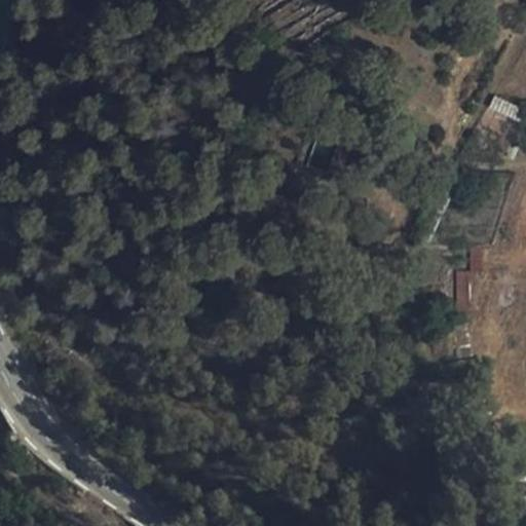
[(525,125),(525,124),(525,110),(497,96),(491,107),(525,125)]
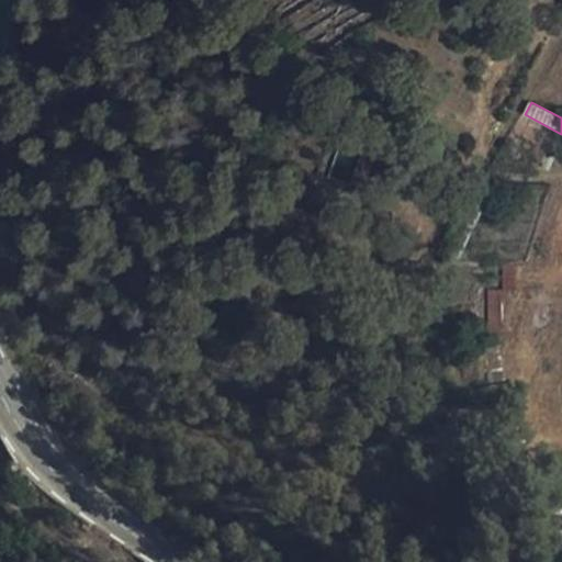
[(381,143),(368,138),(363,150),(378,155),(381,143)]
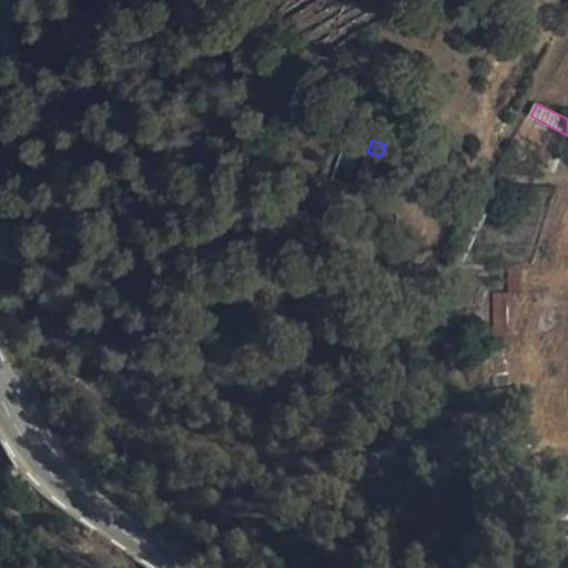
[(479,226),(488,208),(475,208),(465,226),(479,226)]
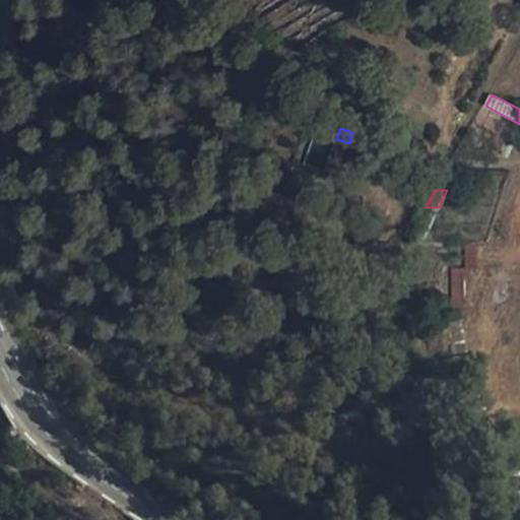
[(421,244),(430,226),(415,228),(407,244),(421,244)]
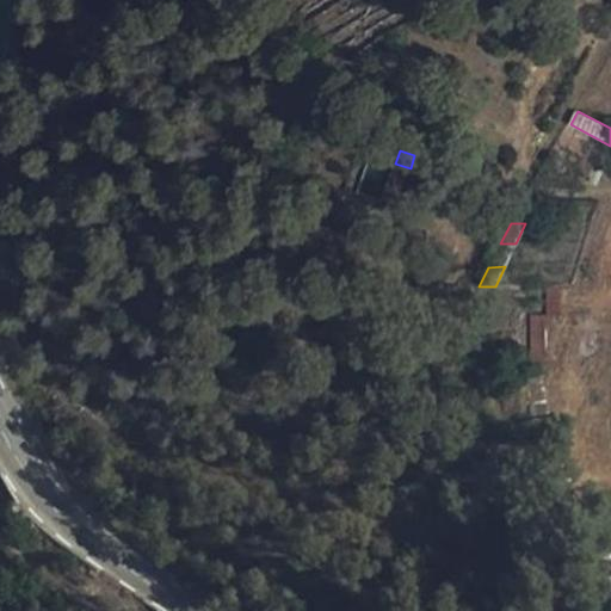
[(561,285),(547,285),(548,315),(562,315),(561,285)]
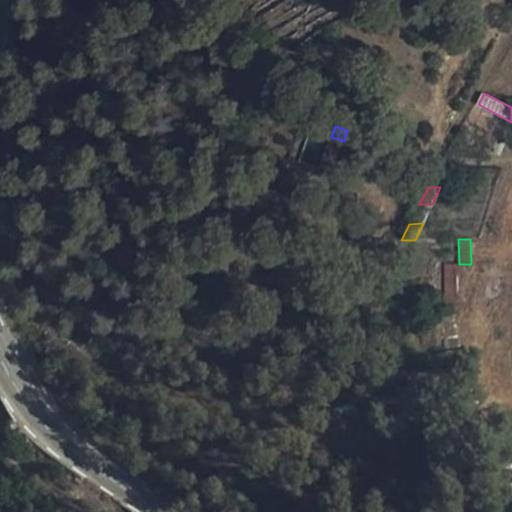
[(445,289),(457,288),(457,264),(444,264),(445,289)]
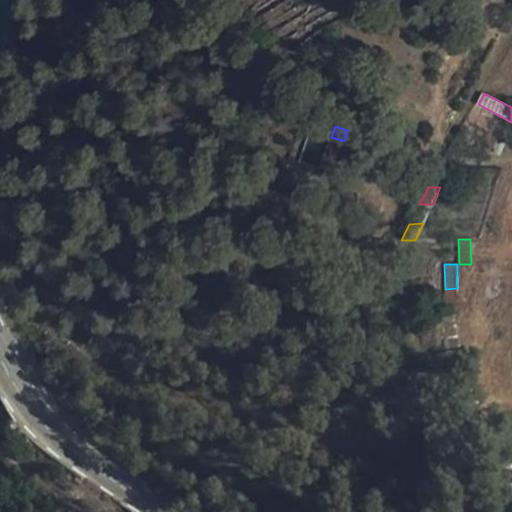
[(458,314),(457,288),(445,289),(445,314),(454,314),(458,314)]
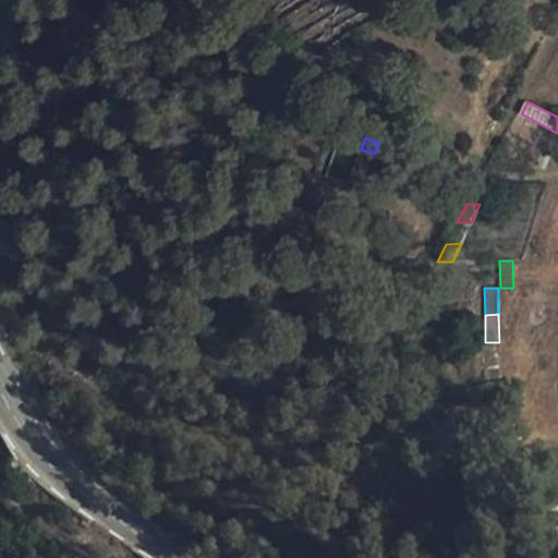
[(499,368),(495,342),(481,346),(485,370),(499,368)]
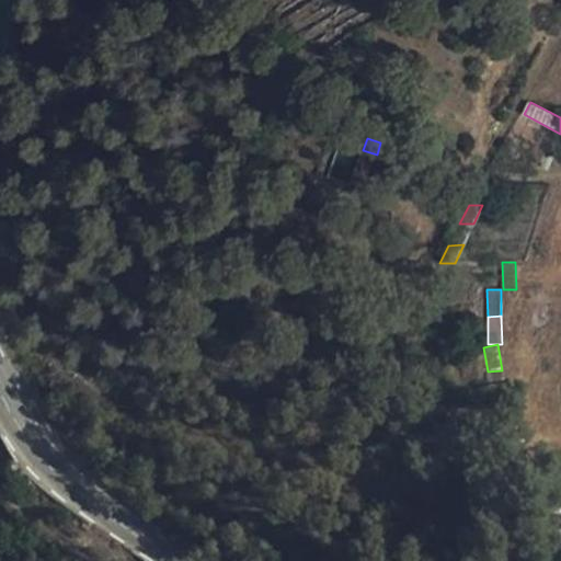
[(502,370),(488,371),(493,398),(507,398),(502,370)]
